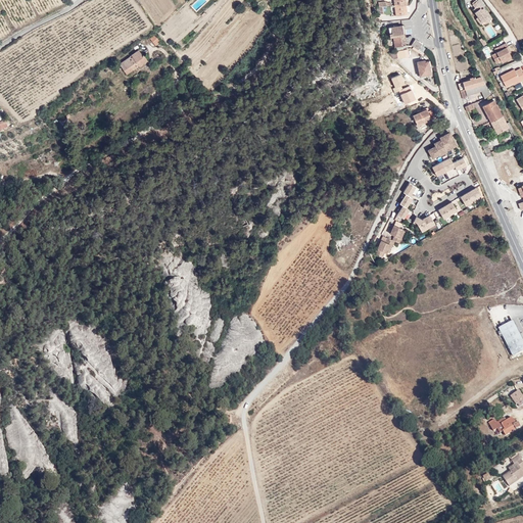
[(409,14),(406,0),(394,0),(397,16),(409,14)]
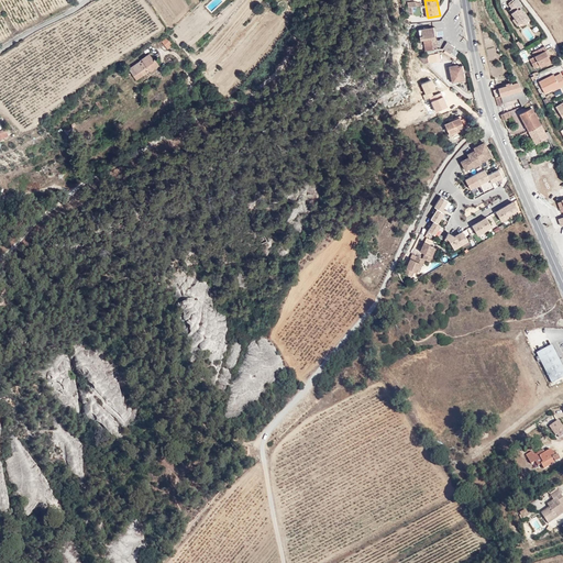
[(520,22),(526,17),(512,0),(511,0),(508,3),(510,8),(512,11),(510,13),(514,18),(518,23),(520,22)]
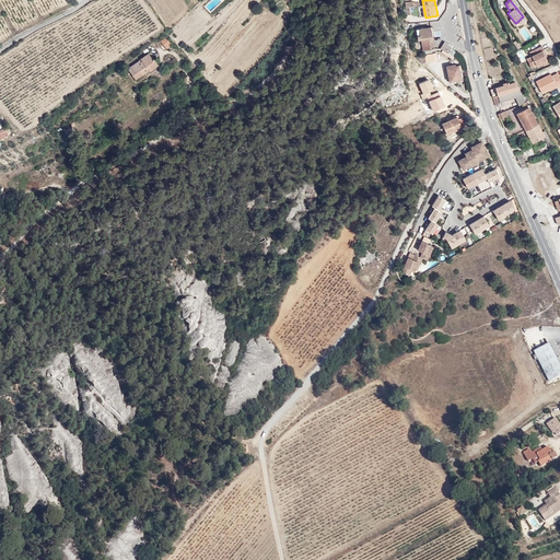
[(420,39),(431,37),(429,28),(415,31),(415,32),(417,41),(420,39)]
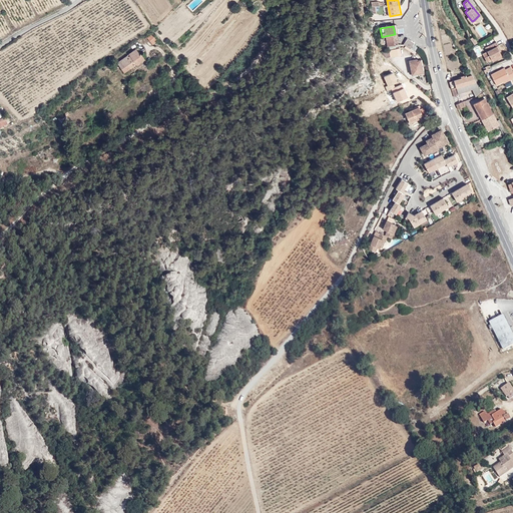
[(157,35),(150,28),(146,32),(152,39),(157,35)]
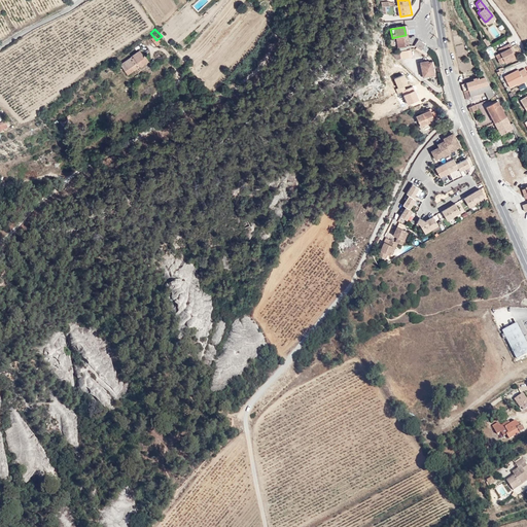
[(407,45),(406,35),(395,37),(397,47),(407,45)]
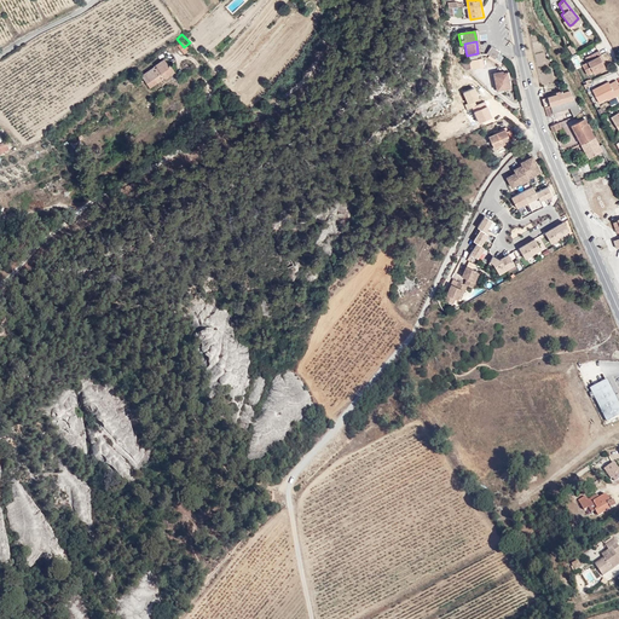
[(501,52),(492,46),(487,53),(497,58),(501,52)]
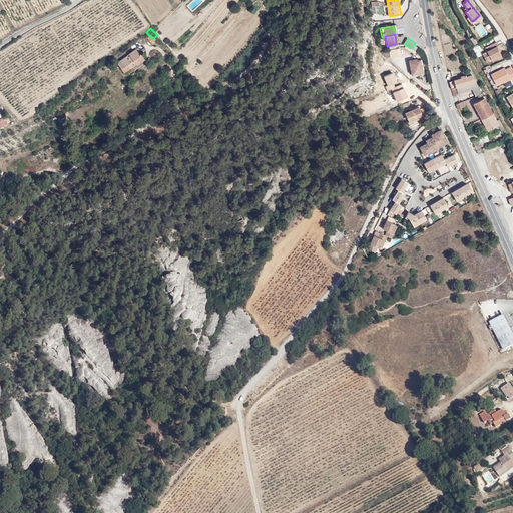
[(496,47),(497,46),(495,42),(487,45),(489,49),(485,51),(487,54),(482,57),(484,62),(490,59),(500,55),(498,52),(496,47)]
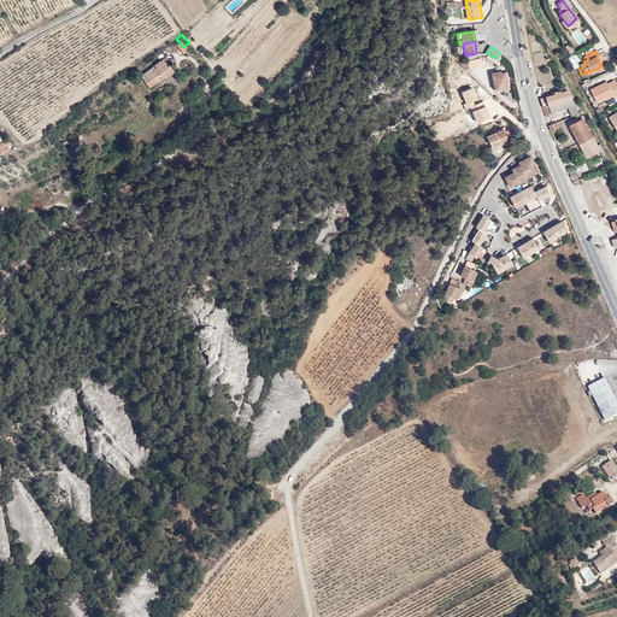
[(162,68),(164,71),(165,72),(175,65),(170,58),(168,59),(163,52),(154,58),(157,60),(154,63),(152,60),(141,68),(151,81),(157,76),(153,71),(162,68)]
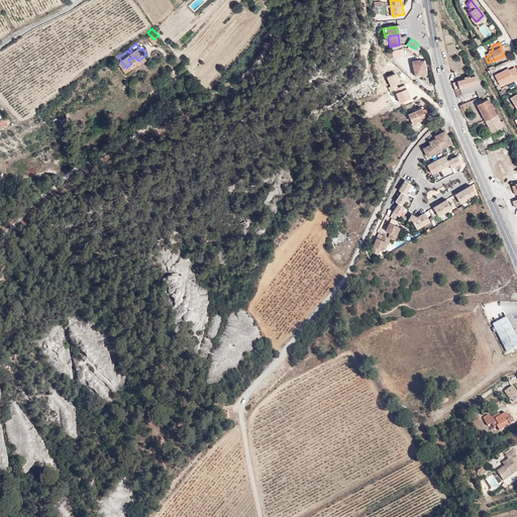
[(428,71),(425,60),(422,61),(421,58),(414,60),(418,74),(428,71)]
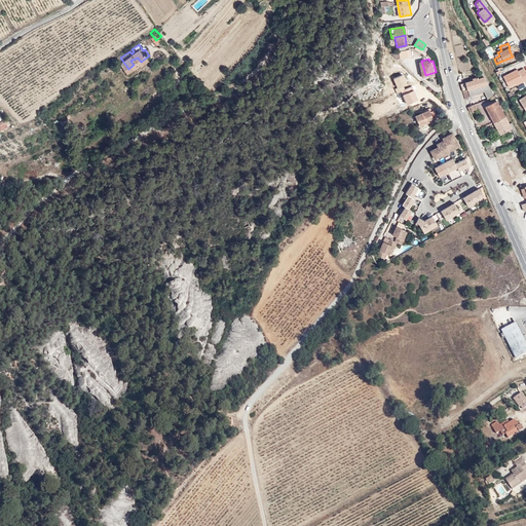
[(521,80),(522,82),(525,80),(525,75),(523,68),(517,71),(517,69),(503,75),(509,86),(515,83),(521,80)]
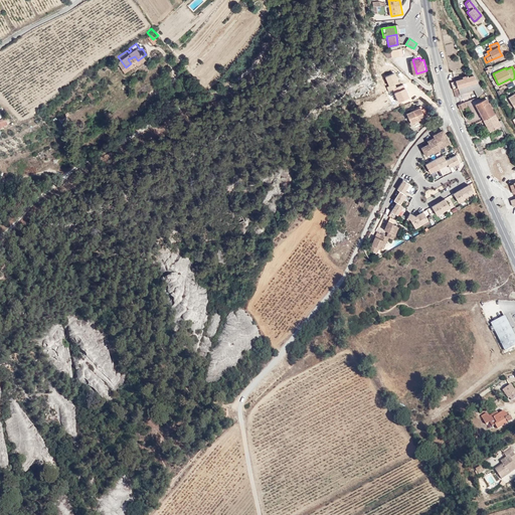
[(397,80),(394,74),(386,78),(389,87),(386,88),(388,92),(393,90),(398,103),(409,99),(403,84),(397,88),(394,81),(397,80)]
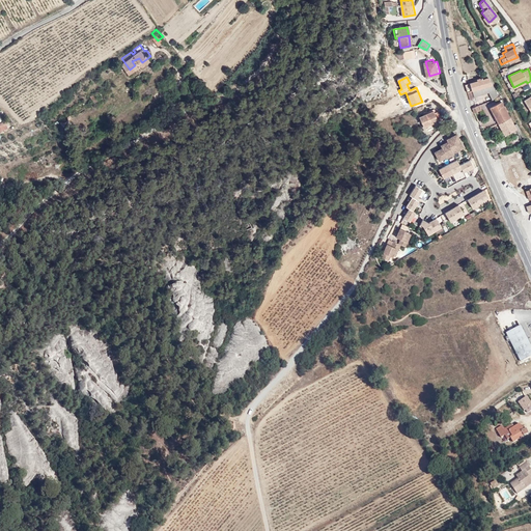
[(487,78),(466,85),(471,102),(476,101),(476,98),(474,93),(487,88),(490,93),(490,94),(496,92),(487,78)]
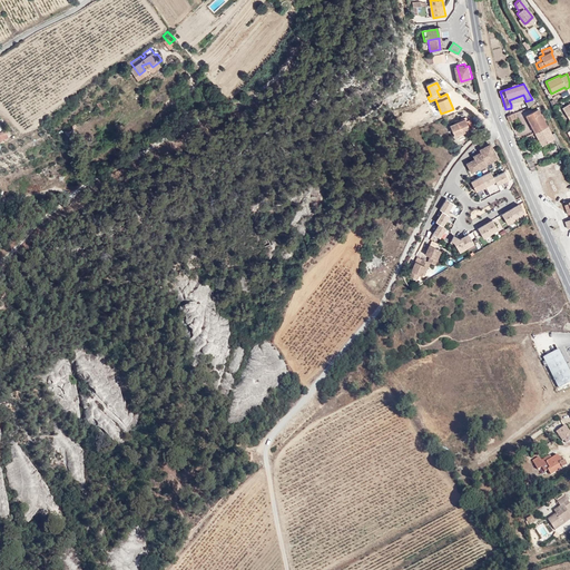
[(509,100),(511,105),(526,100),(523,95),(509,100)]
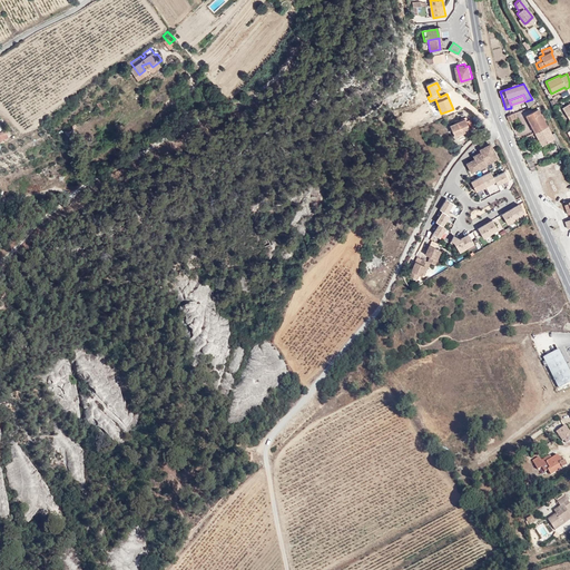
[(547,127),(538,111),(527,116),(528,118),(526,118),(533,133),(547,127)]
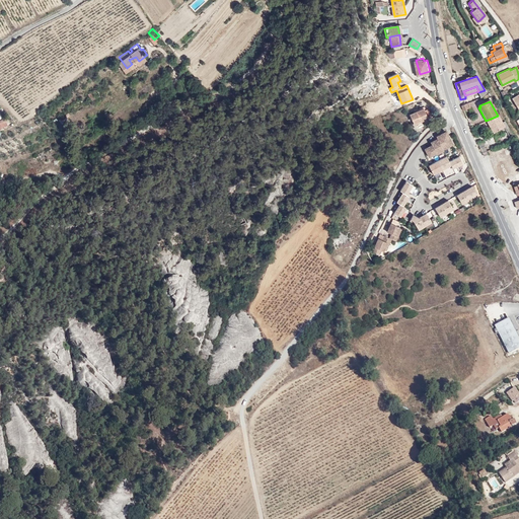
[(417,126),(431,119),(428,112),(427,109),(410,117),(413,125),(416,124),(417,126)]
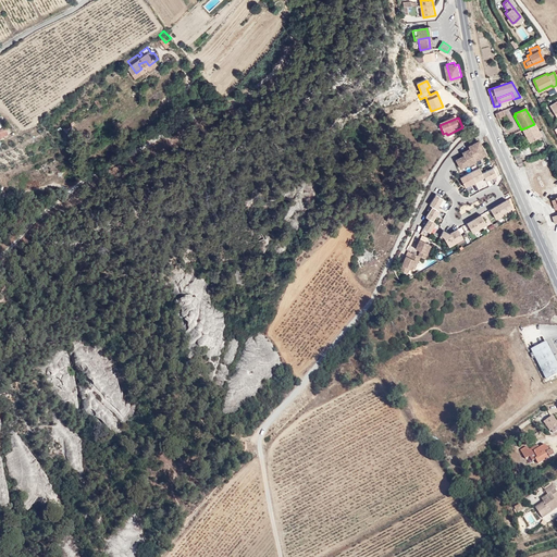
[(528,143),(541,137),(534,124),(521,130),(528,143)]
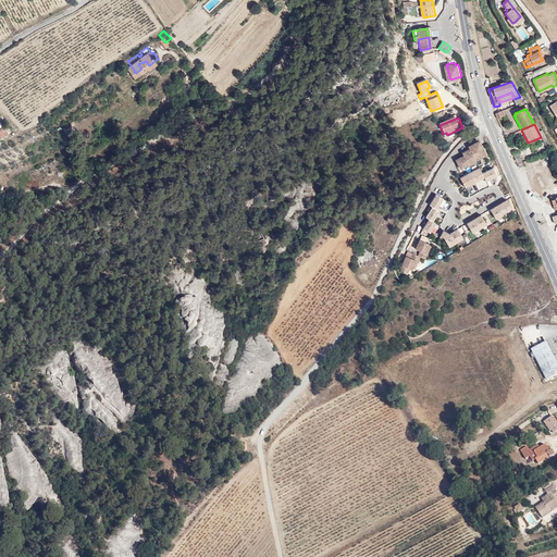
[(480,143),(470,148),(472,151),(478,161),(487,156),(480,143)]
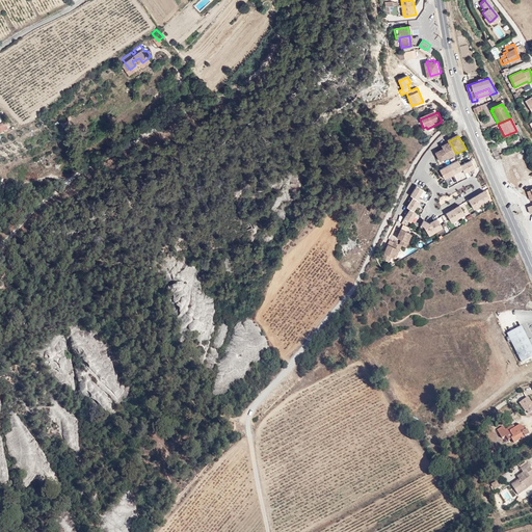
[(449,159),(456,155),(456,154),(451,144),(444,149),(445,151),(437,155),(442,162),(449,158),(449,159)]
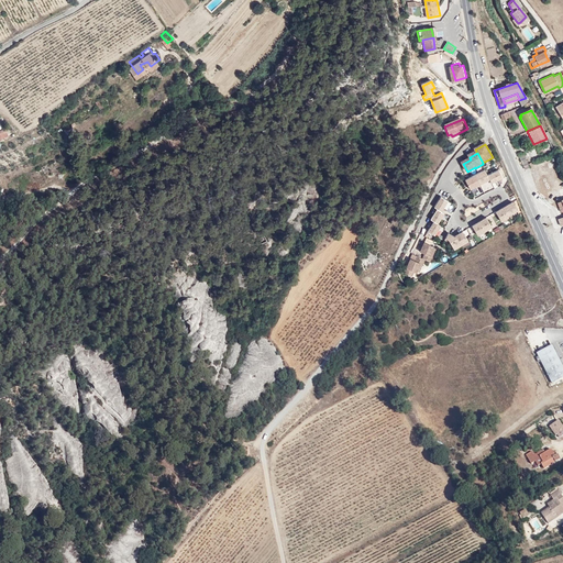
[(523,168),(528,166),(526,159),(523,161),(521,156),(519,157),(523,168)]
